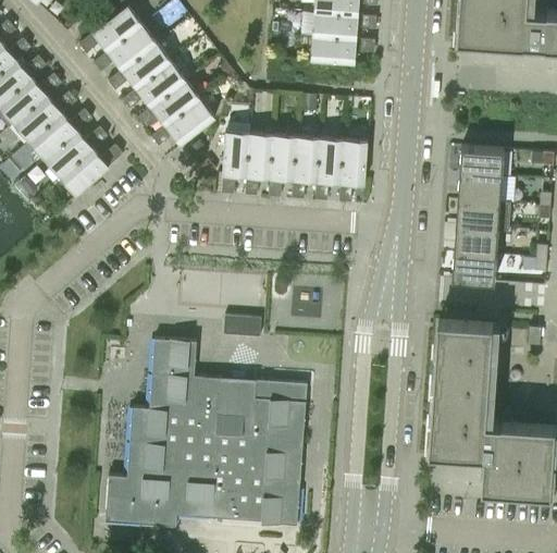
[(378,0),(316,0),(316,13),(357,16),(358,4),(378,5),(378,0)]
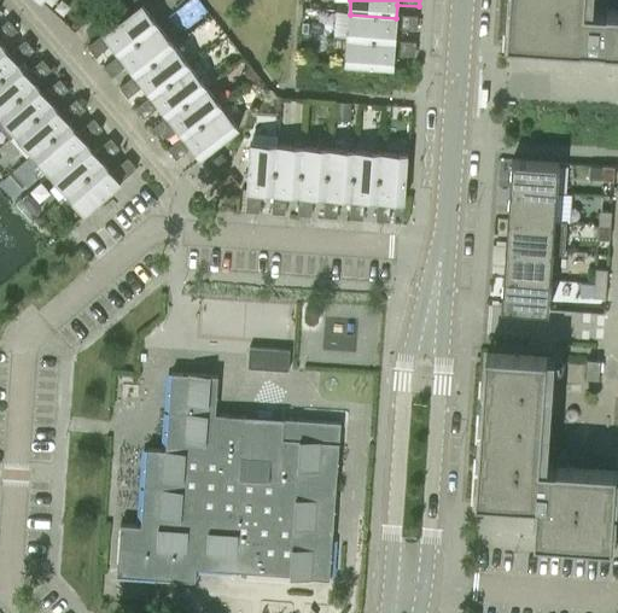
[(617,16),(584,15),(586,0),(509,0),(507,47),(577,52),(577,50),(604,52),(604,53),(617,54),(617,16)]
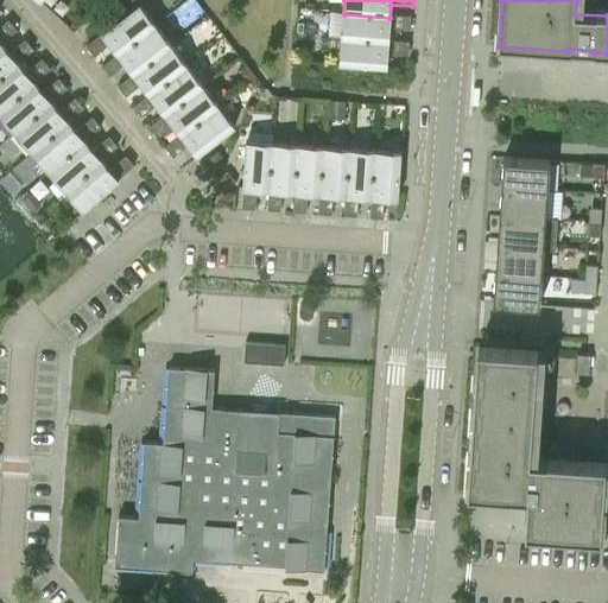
[(119,56),(154,27),(139,7),(102,36),(103,36),(87,49),(94,59),(111,46),(119,56)]
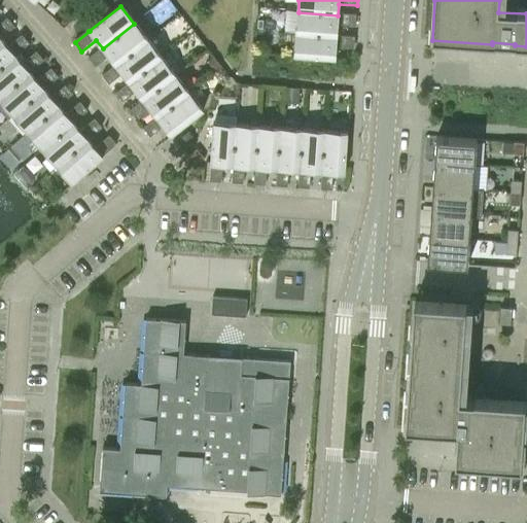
[(356,16),(338,15),(299,12),(296,35),(337,37),(337,27),(355,28),(356,16)]
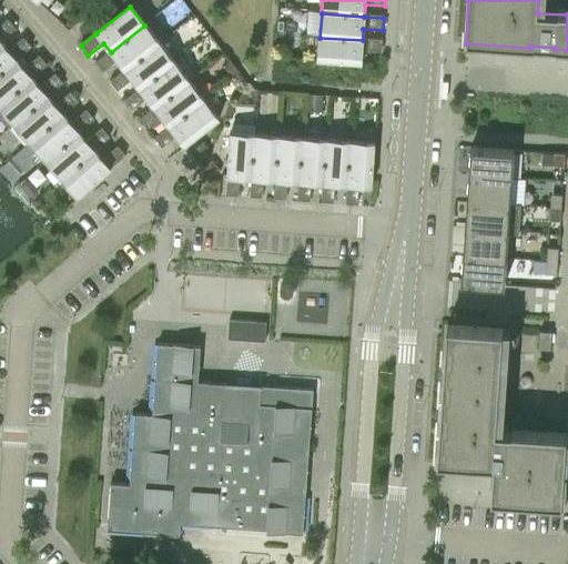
[(0,43),(1,43),(16,31),(8,22),(0,28),(0,43)]
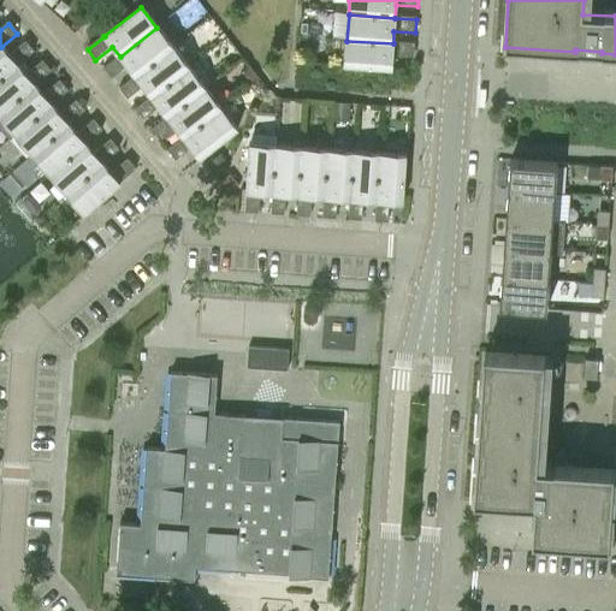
[(136,77),(172,48),(157,28),(120,57),(104,70),(111,81),(129,67),(136,77)]
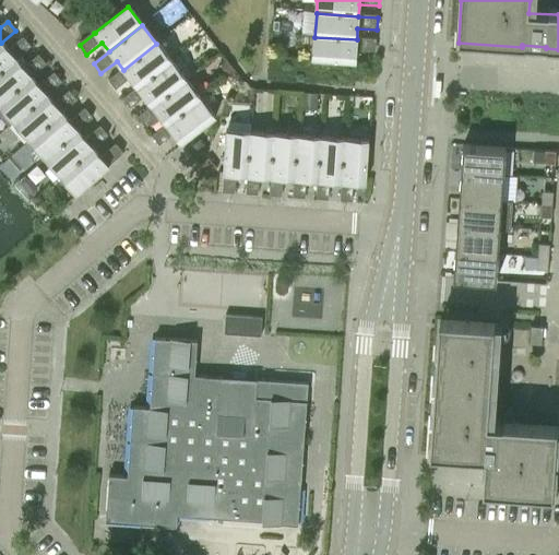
[(376,42),(357,39),(314,37),(313,61),(355,65),(356,51),(376,52),(376,42)]
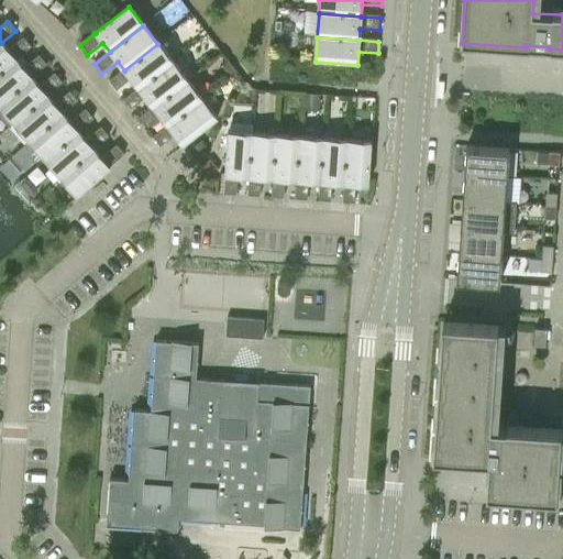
[(0,75),(17,62),(31,48),(23,40),(9,53),(1,43),(0,43),(0,75)]
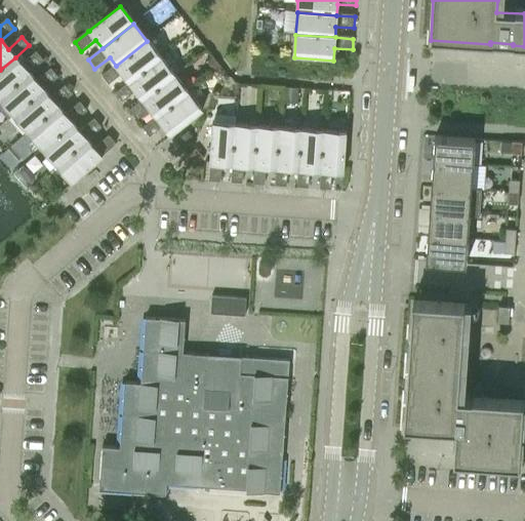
[(129,83),(161,58),(147,41),(116,66),(102,77),(109,85),(123,74),(129,83)]
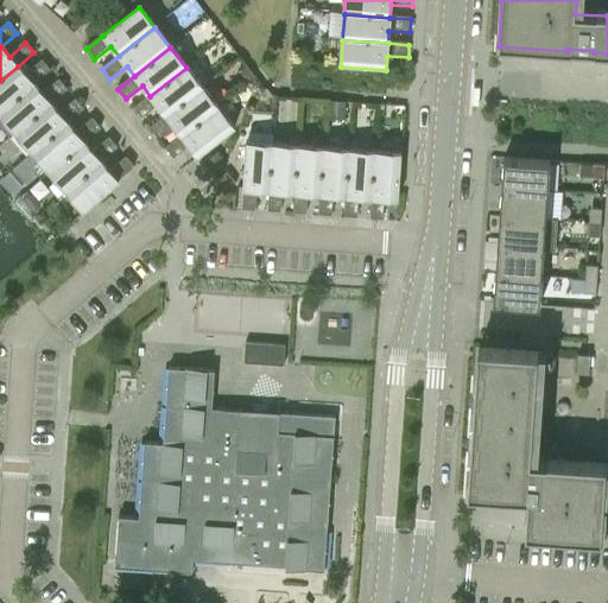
[(0,115),(35,86),(50,71),(42,62),(26,76),(18,67),(0,81),(0,115)]
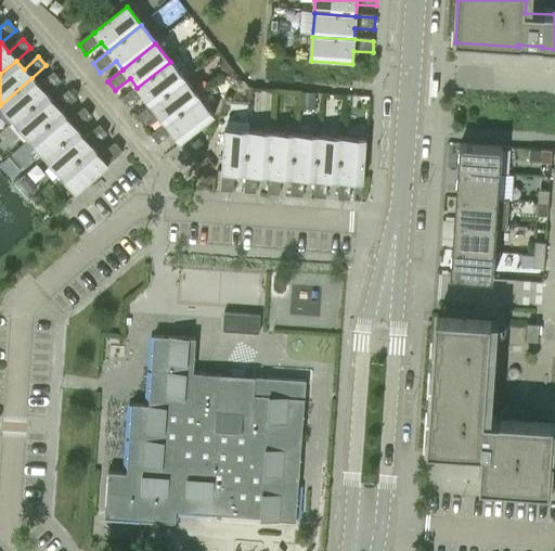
[(152,106),(184,80),(170,62),(137,88),(121,100),(129,110),(144,97),(152,106)]
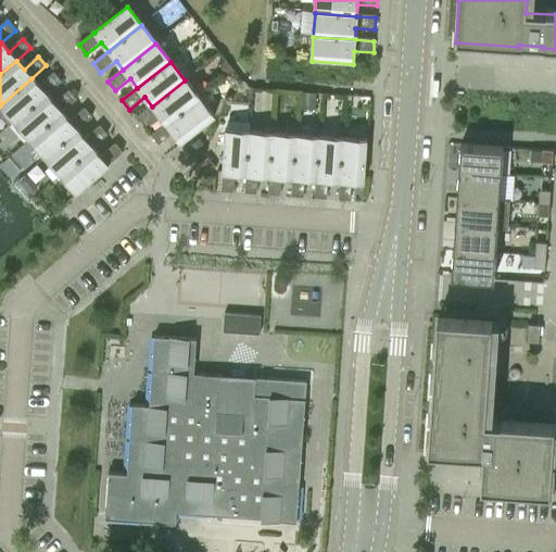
[(219,66),(228,78),(234,73),(225,62),(219,66)]
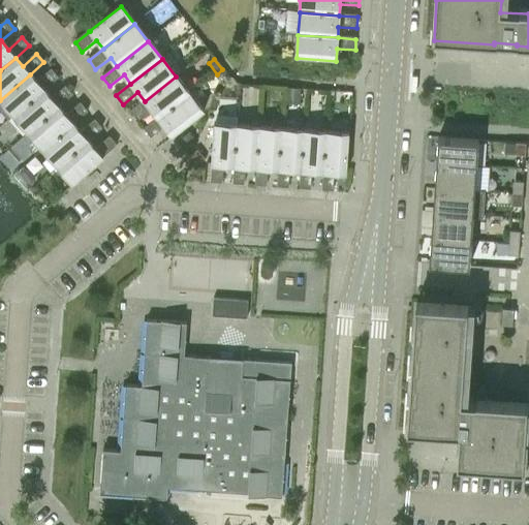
[(44,92),(59,80),(51,71),(37,83),(30,74),(0,100),(14,118),(44,92)]
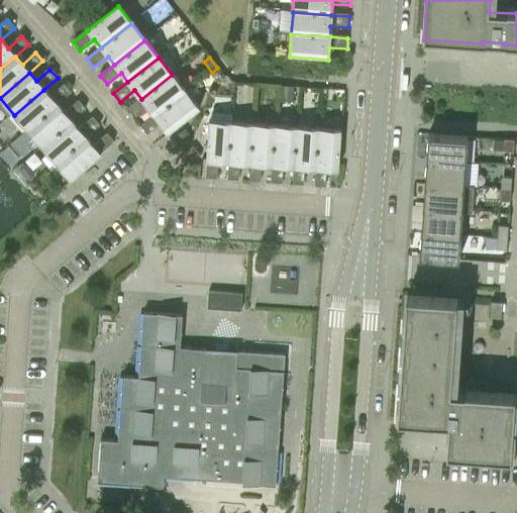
[(154,116),(185,92),(172,75),(141,99),(127,110),(133,119),(147,107),(154,116)]
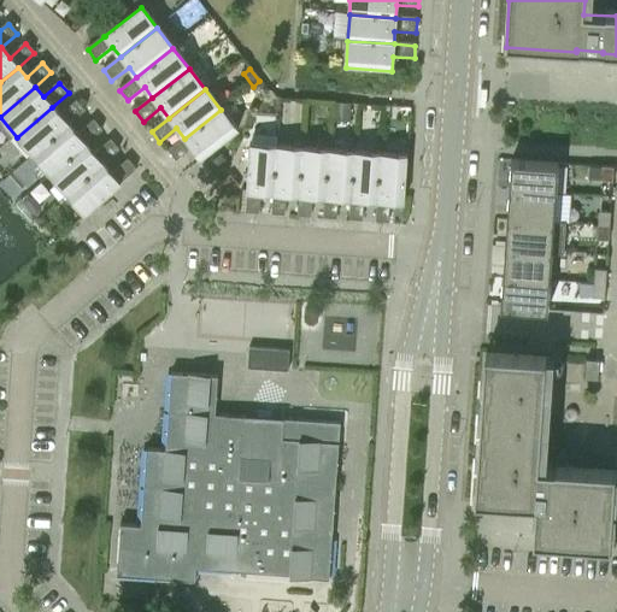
[(34,157),(69,127),(86,112),(76,103),(60,117),(52,107),(17,137),(34,157)]
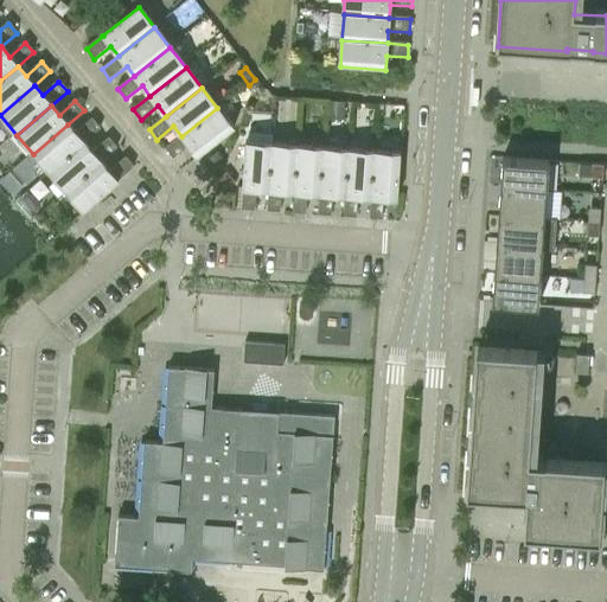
[(344,120),(344,104),(330,103),(328,119),(344,120)]
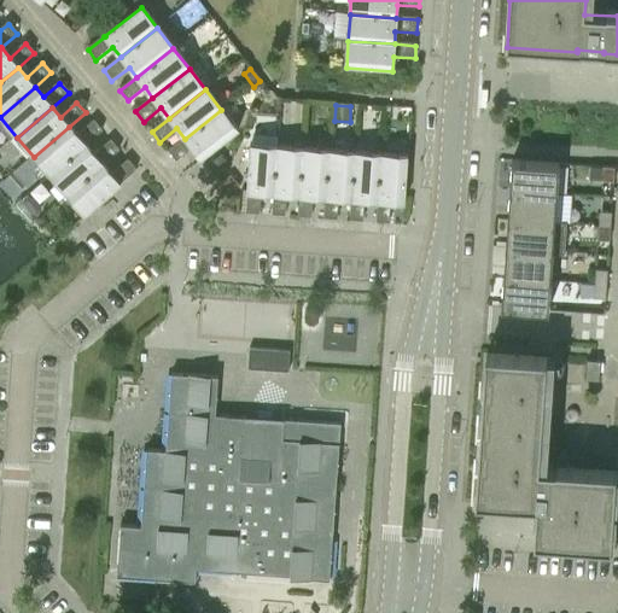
[(202,161),(238,132),(221,110),(185,139),(168,152),(176,162),(193,149),(202,161)]
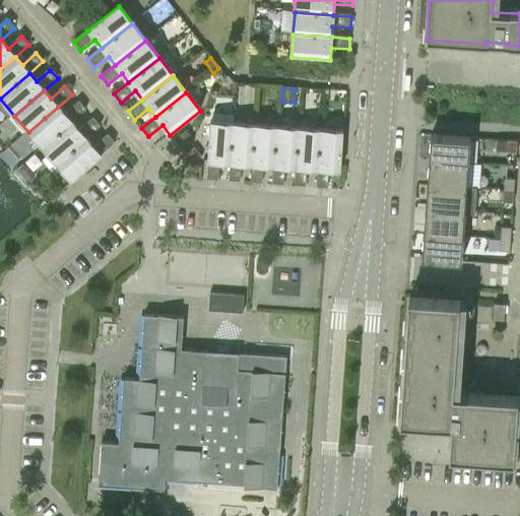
[(72,123),(86,111),(79,103),(65,115),(58,107),(28,132),(43,148),(72,123)]
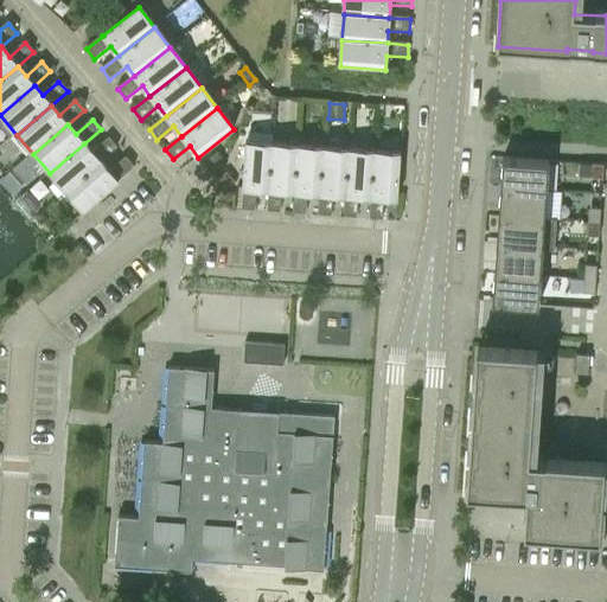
[(66,193),(101,164),(117,149),(109,140),(93,153),(84,143),(50,173),(66,193)]
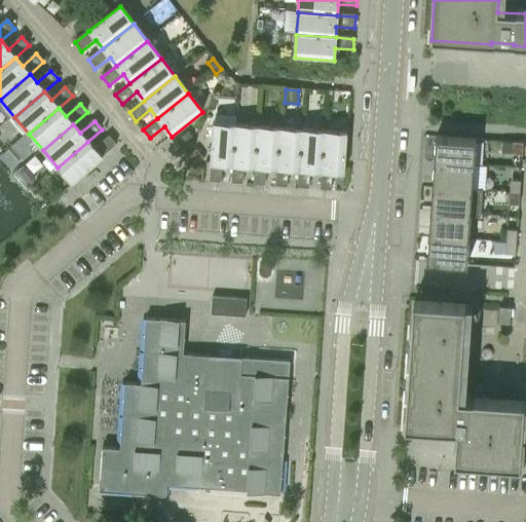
[(232,165),(235,126),(213,125),(210,164),(211,164),(209,183),(220,184),(221,165),(232,165)]
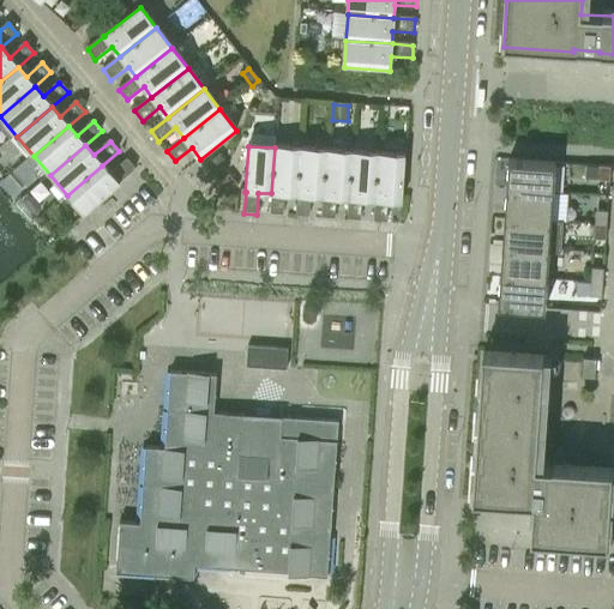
[(298,196),(300,150),(275,148),(271,193),(270,215),(283,216),(284,194),(298,196)]
